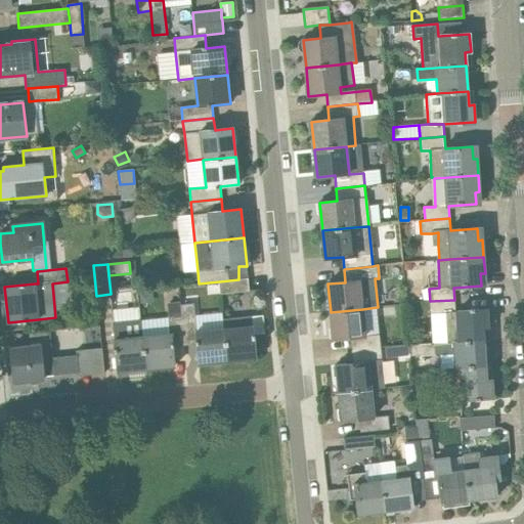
[(219,281),(220,294),(250,292),(248,278),(238,279),(219,281)]
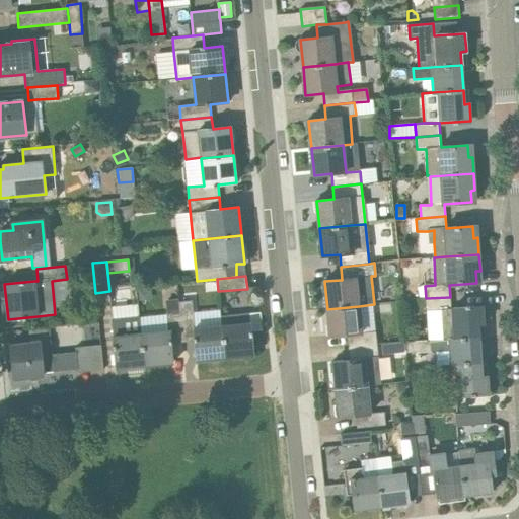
[(151,289),(138,289),(139,300),(151,299),(151,289)]
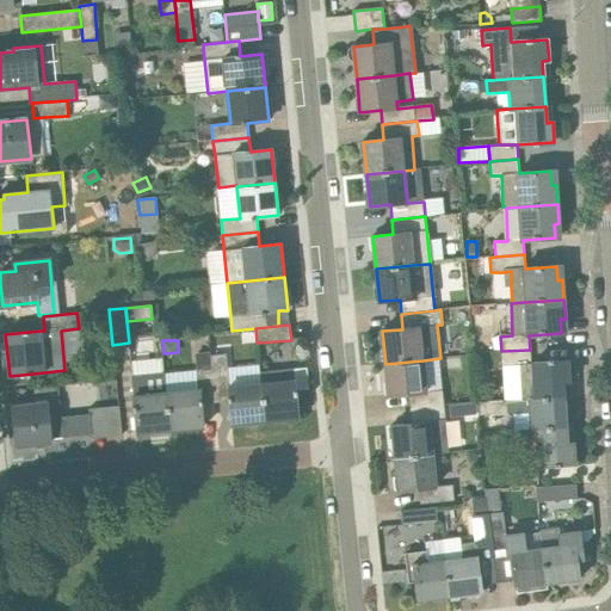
[(529,400),(565,399),(563,382),(569,381),(568,362),(531,364),(530,350),(501,351),(503,366),(519,365),(520,400),(529,400)]
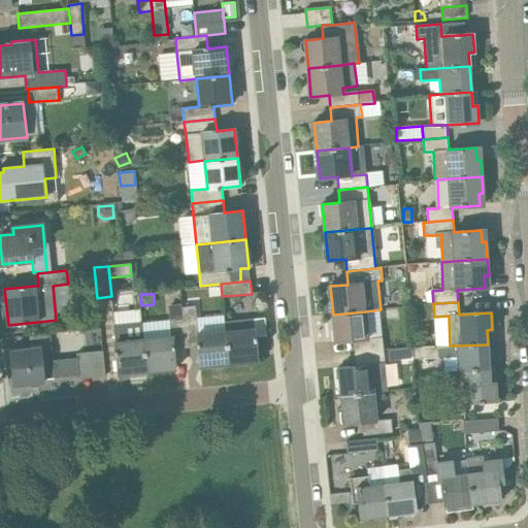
[(229,365),(226,331),(198,334),(195,305),(182,307),(184,320),(187,349),(199,348),(201,367),(229,365)]
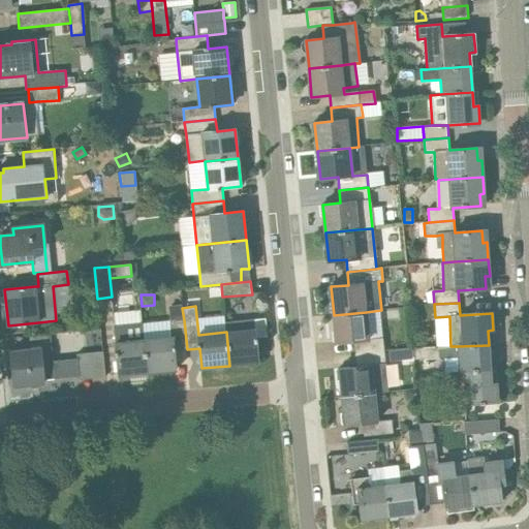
[(355,354),(384,351),(383,338),(369,340),(366,312),(334,315),(337,343),(354,341),(355,354)]
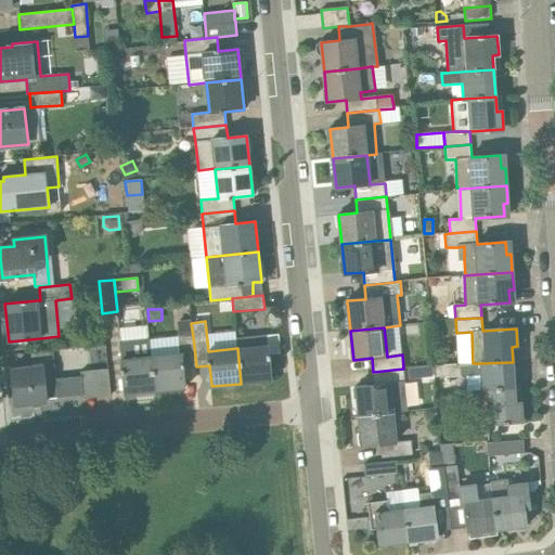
[(237,348),(241,384),(271,381),(268,346),(267,335),(236,338),(237,348)]
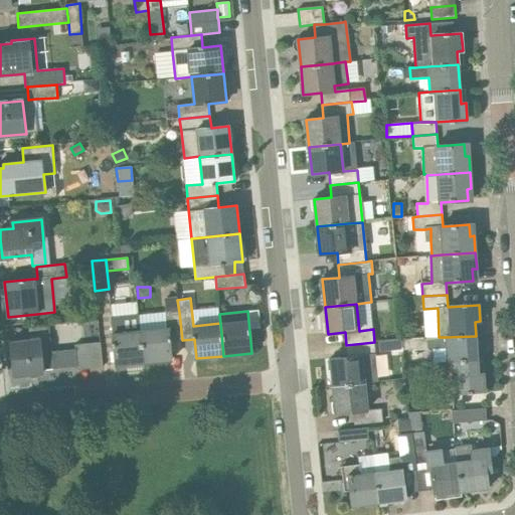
[(170,341),(182,340),(179,312),(166,313),(167,329),(140,331),(144,363),(172,361),(170,341)]
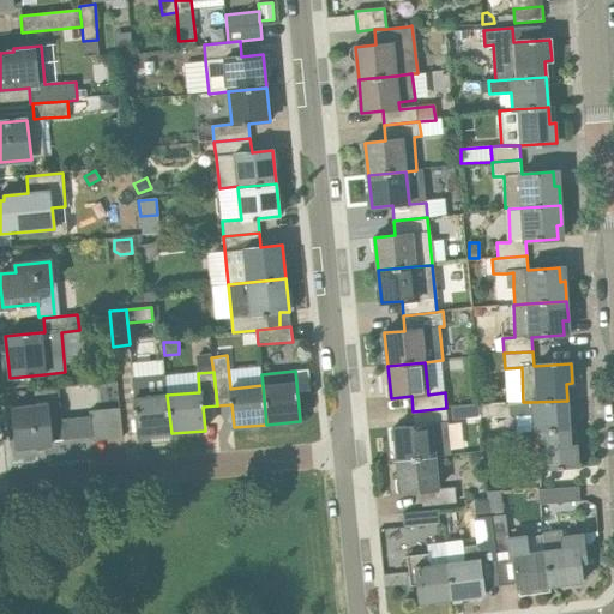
[(172,433),(167,395),(164,375),(132,378),(134,398),(134,409),(133,409),(134,414),(136,413),(138,437),(172,433)]
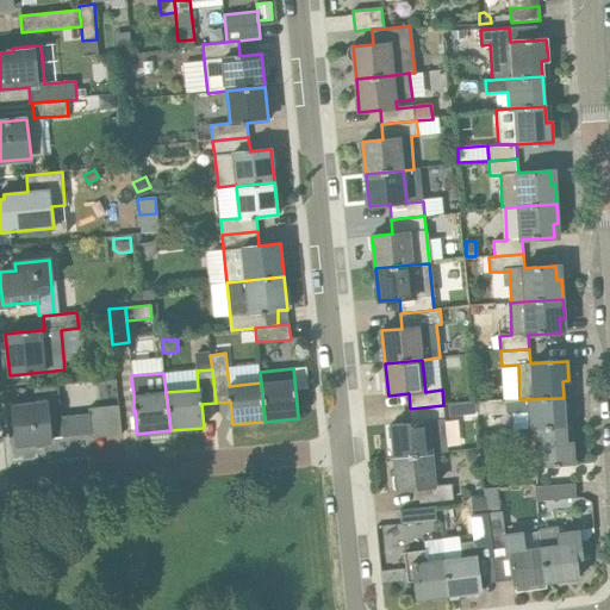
[(61,417),(60,400),(57,386),(32,388),(33,403),(12,405),(17,446),(51,442),(50,439),(92,434),(92,437),(123,434),(119,405),(89,409),(89,414),(61,417)]
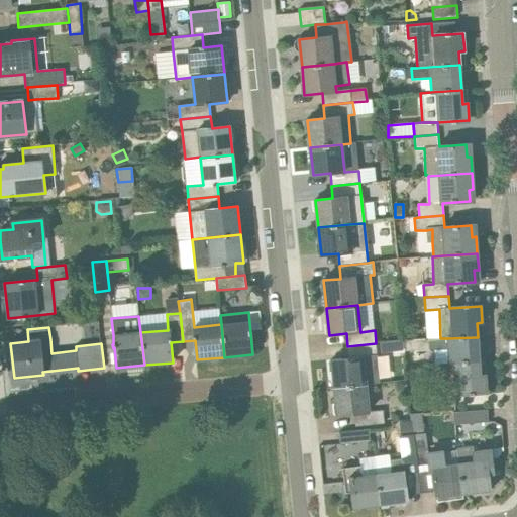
[(448,364),(479,362),(478,337),(447,338),(440,338),(404,340),(405,351),(447,349),(448,364)]
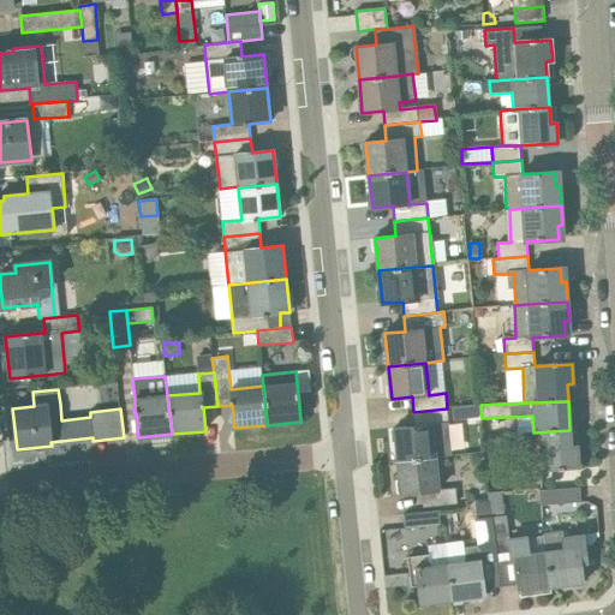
[(470,406),(471,418),(479,418),(478,406),(470,406)]
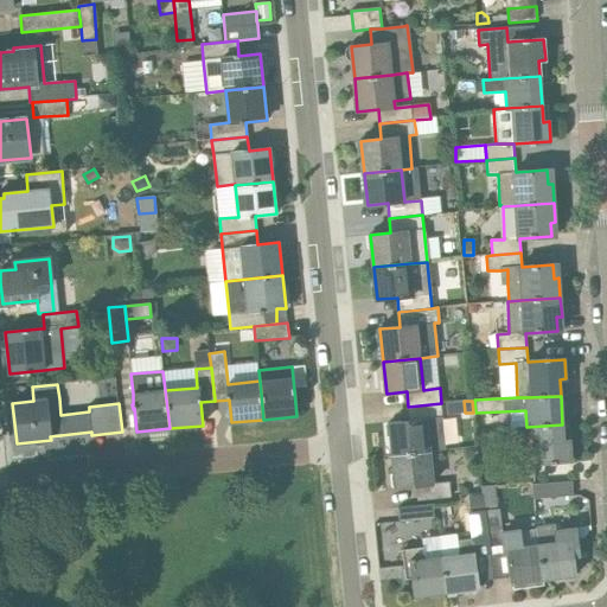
[(393,455),(429,452),(446,451),(442,417),(443,417),(441,403),(408,407),(409,421),(389,423),(393,455)]
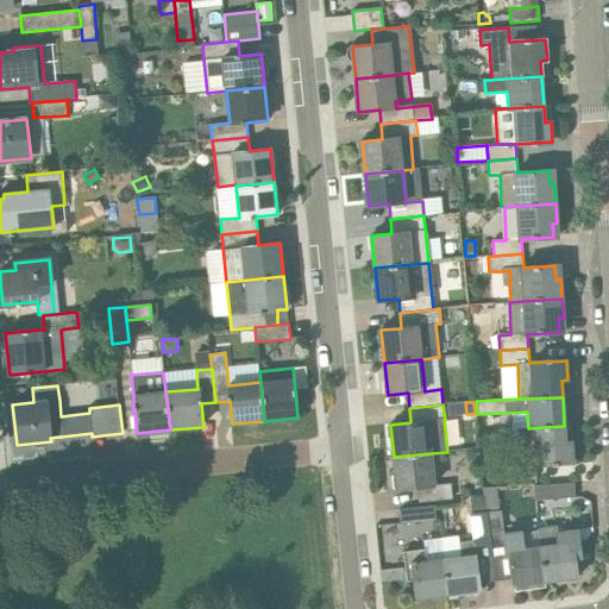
[(564,426),(528,428),(535,428),(537,464),(572,462),(571,441),(565,443),(564,426)]
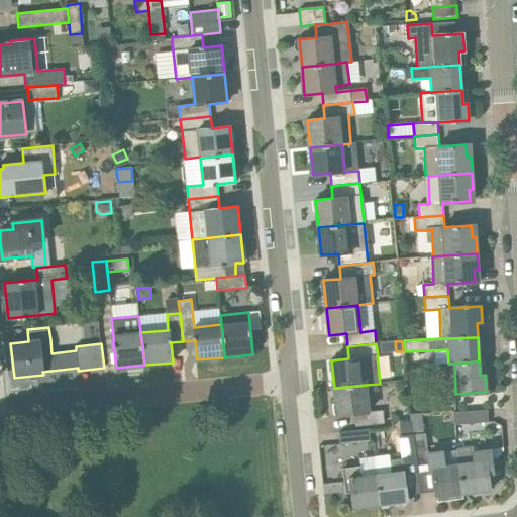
[(366,385),(334,388),(337,415),(354,414),(356,426),(384,424),(383,411),(369,412),(366,385)]
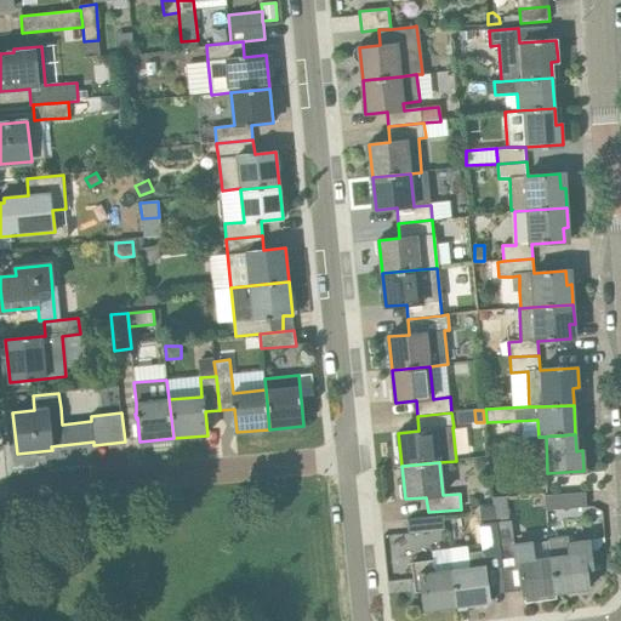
[(519,490),(548,489),(547,473),(518,474),(519,490)]
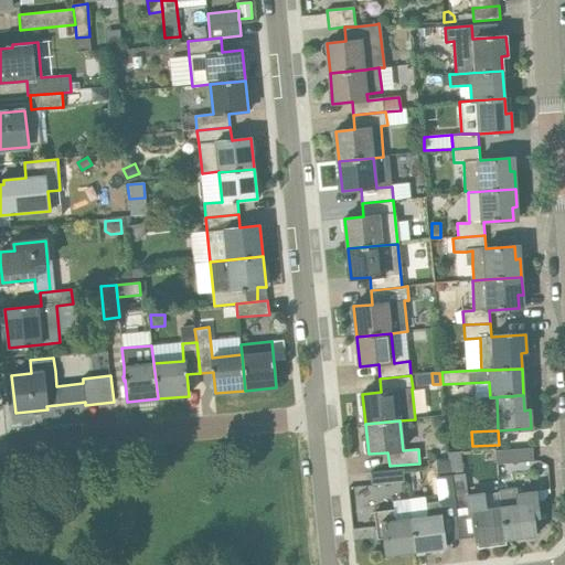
[(496,464),(499,464),(533,461),(533,448),(499,450),(499,451),(494,451),(496,464)]
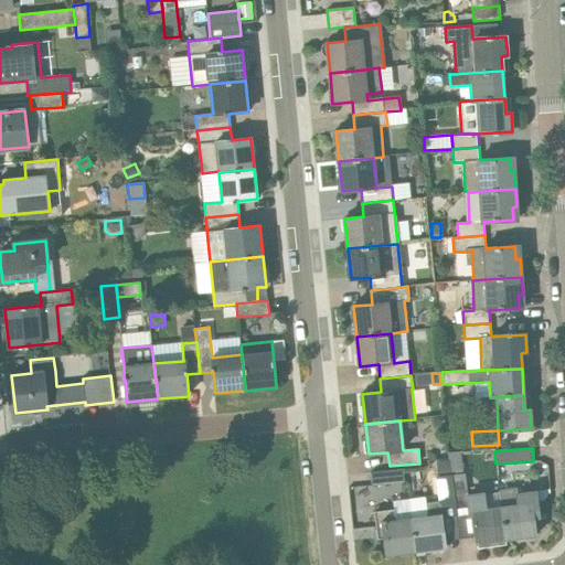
[(461,451),(448,454),(449,459),(451,476),(456,509),(471,507),(477,544),(507,541),(502,507),(486,509),(483,490),(468,492),(465,475),(464,475),(461,451)]
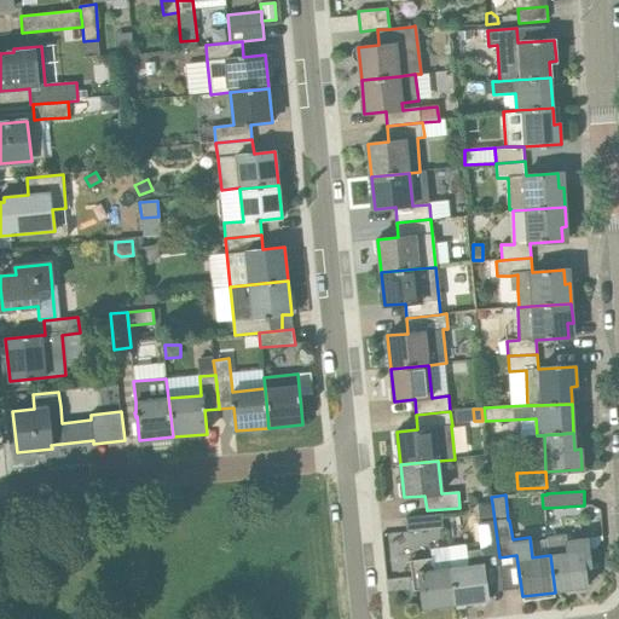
[(479,505),(480,524),(495,521),(492,503),(479,505)]
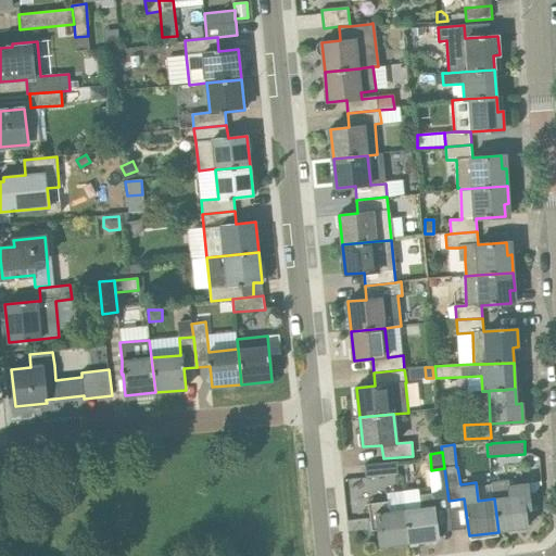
[(365,478),(399,475),(396,462),(363,465),(365,478)]
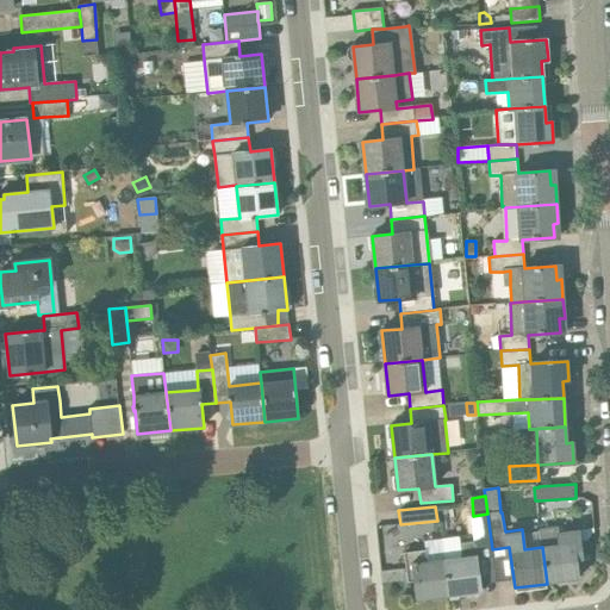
[(481,592),(480,585),(477,556),(479,555),(478,551),(492,549),(487,514),(473,516),(477,541),(460,543),(461,558),(444,560),(449,596),(480,592),(481,592)]
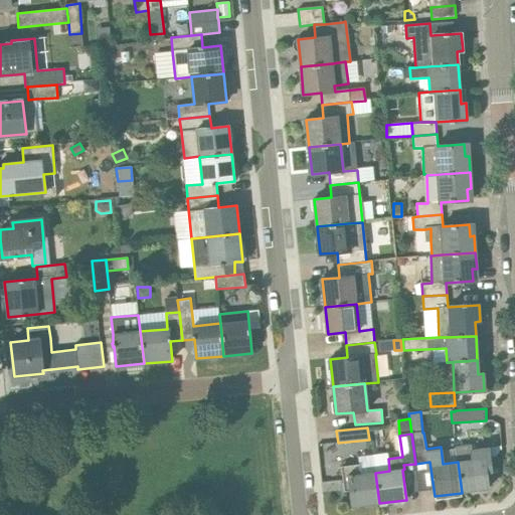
[(458,462),(462,493),(489,489),(487,473),(492,472),(488,448),(471,451),(471,445),(456,447),(458,462)]
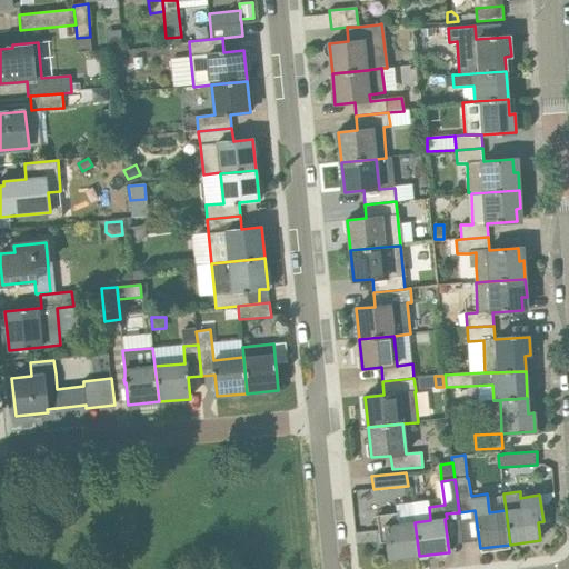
[(419,556),(415,522),(398,525),(397,513),(378,517),(381,542),(387,542),(389,560),(419,556)]
